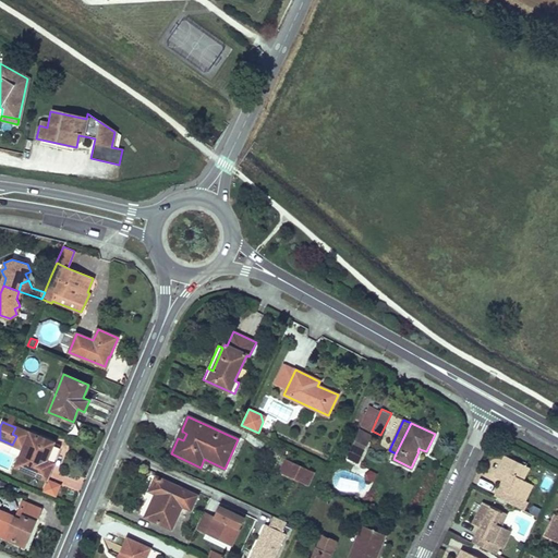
[(372,436),(370,435),(360,429),(347,457),(359,463),(372,436)]
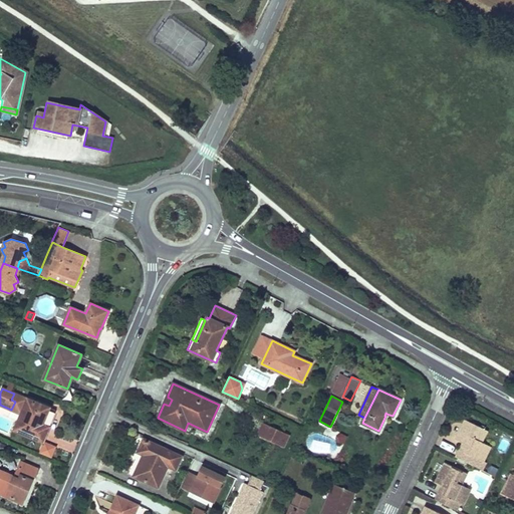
[(28,399),(15,430),(42,442),(55,410),(28,399)]
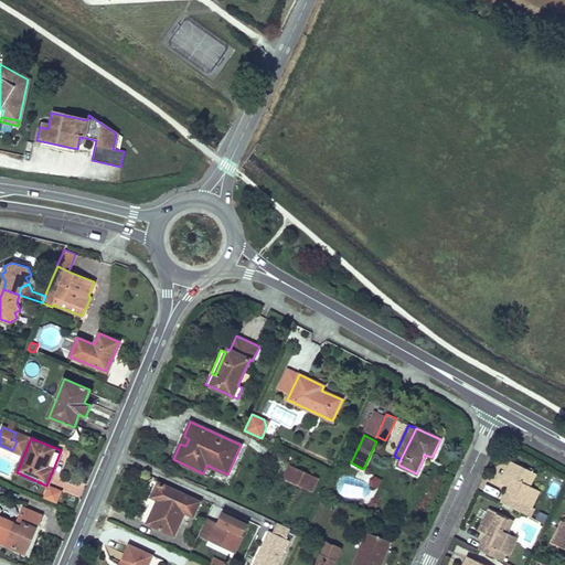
[(514,489),(507,504),(531,516),(534,509),(532,508),(540,490),(531,486),(524,482),(531,470),(512,461),(502,483),(509,487),(514,489)]
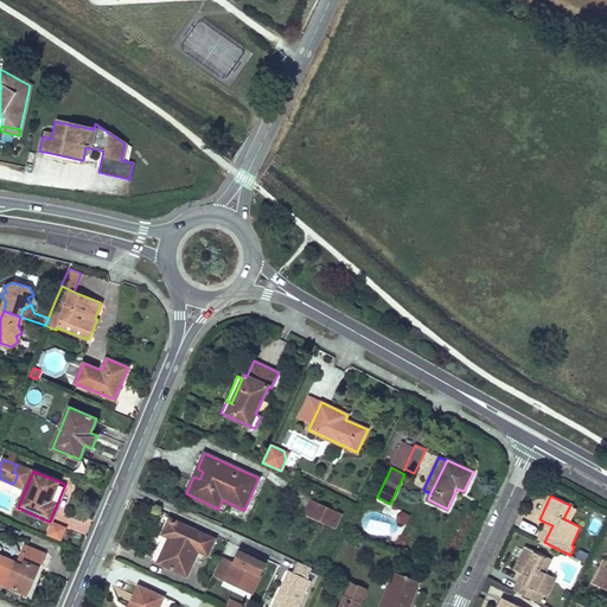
[(334,528),(342,513),(313,500),(306,515),(334,528)]
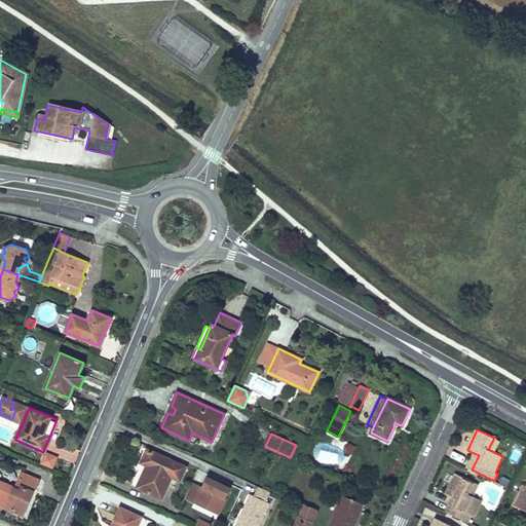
[(499,441),(494,438),(488,449),(494,452),(499,441)]
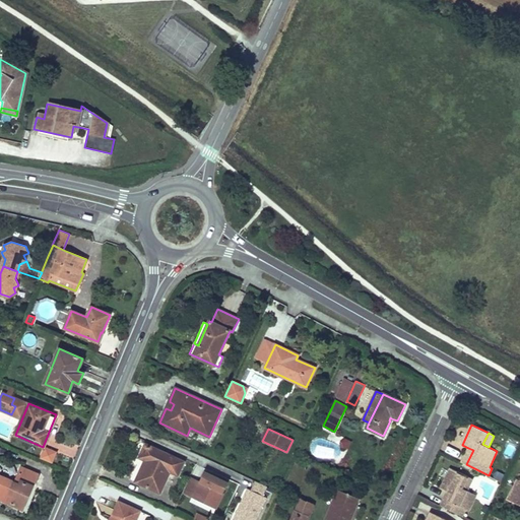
[(44,445),(39,457),(52,463),(57,450),(44,445)]
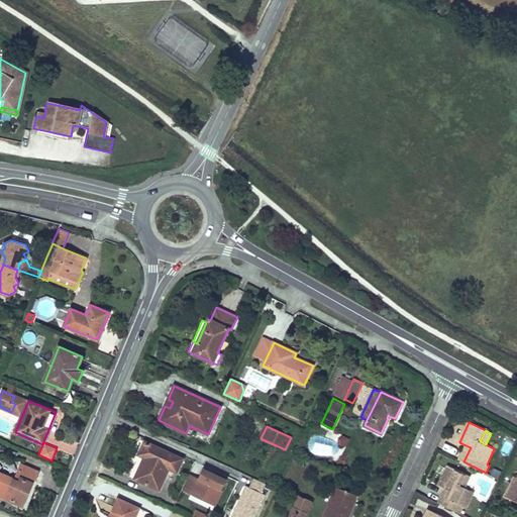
[(144,457),(134,480),(159,490),(169,469),(177,473),(183,459),(144,442),(138,454),(144,457)]
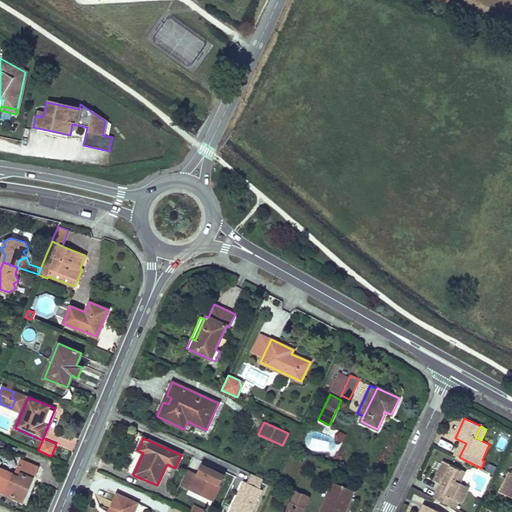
[(454,455),(459,457),(466,443),(461,441),(454,455)]
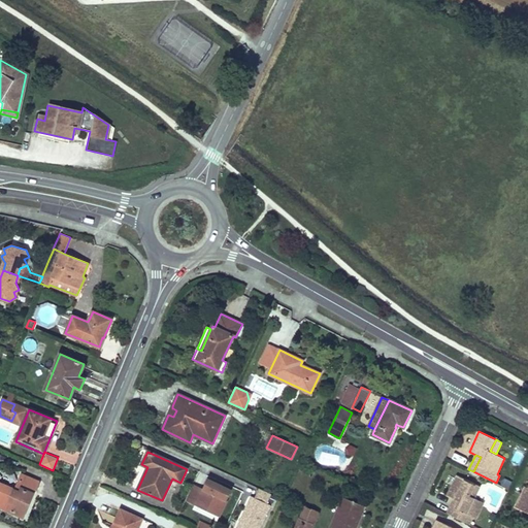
[(24,489),(26,486),(35,489),(36,490),(40,482),(22,473),(18,482),(19,483),(15,490),(0,483),(0,506),(23,517),(33,493),(24,489)]
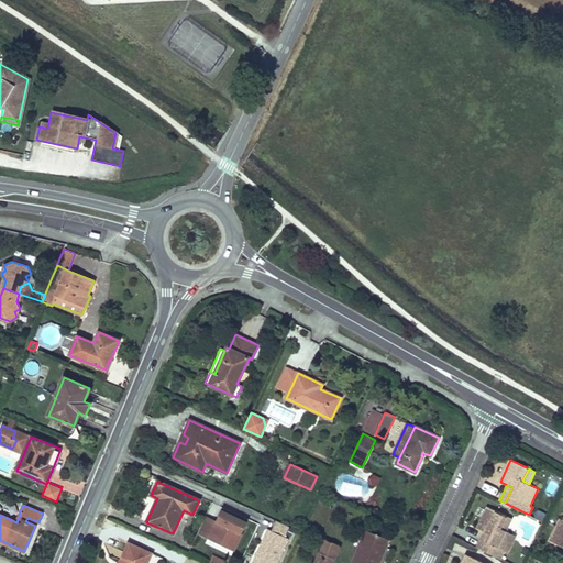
[(481,539),(476,548),(500,559),(504,551),(507,552),(515,536),(506,531),(499,528),(506,516),(487,507),(477,528),(484,532),(489,534),(486,541),(481,539)]
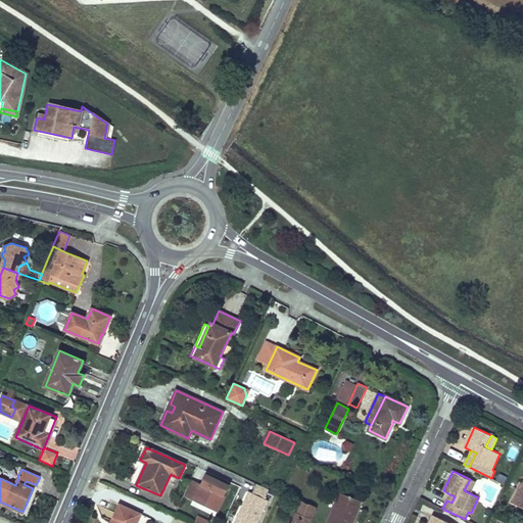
[(183,496),(219,512),(232,485),(206,474),(201,484),(192,480),(183,496)]
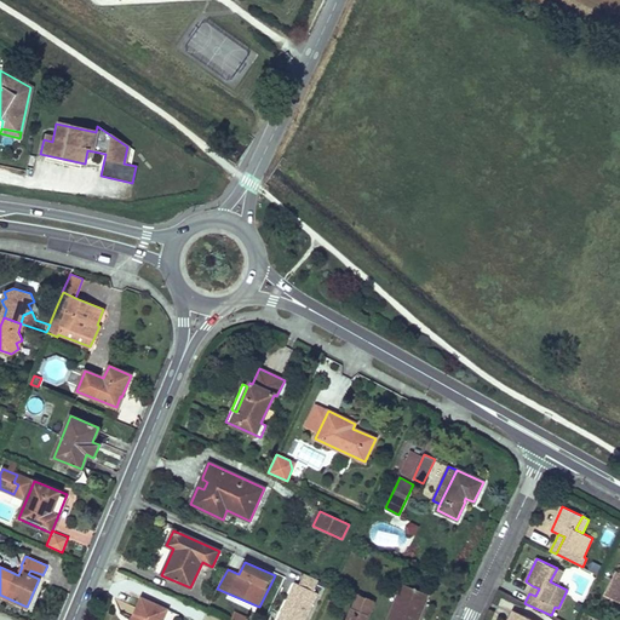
[(564,570),(557,568),(550,581),(557,585),(564,570)]
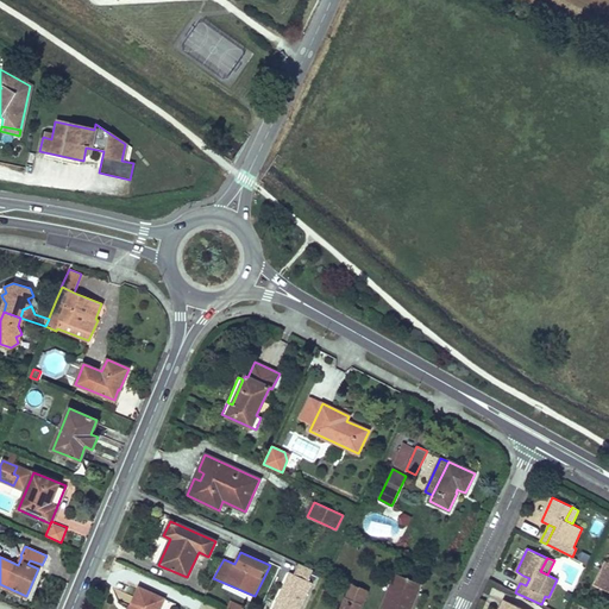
[(608,562),(606,560),(595,584),(608,591),(608,562)]
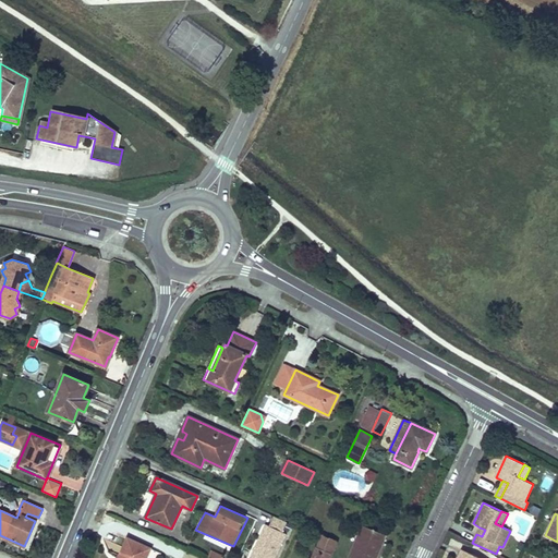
[(274,557),(290,523),(274,516),(269,526),(266,524),(257,543),(261,545),(254,557),(274,557)]
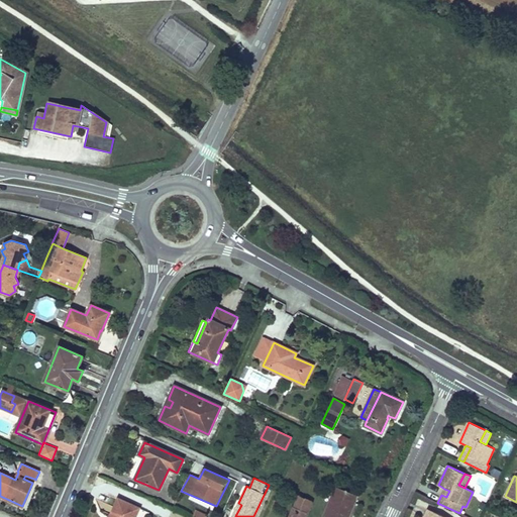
[(358,496),(335,487),(323,516),(347,516),(349,514),(348,513),(352,503),(354,504),(358,496)]
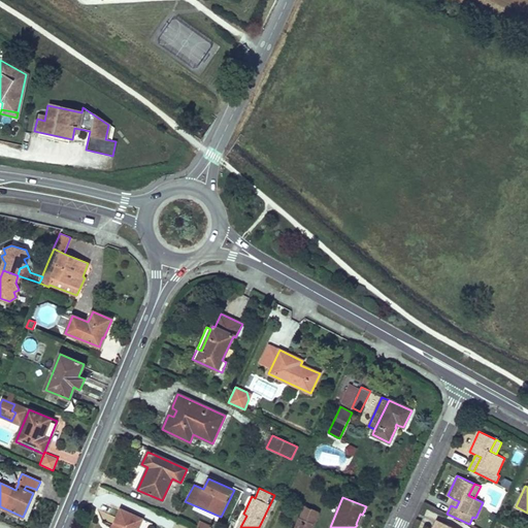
[(430,503),(428,508),(441,514),(442,509),(430,503)]
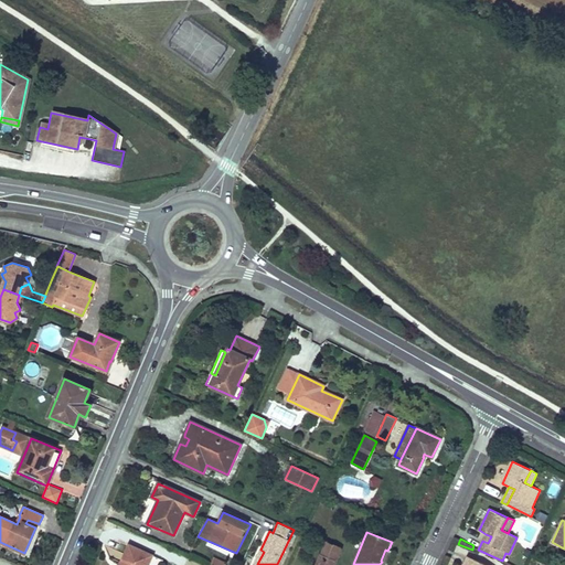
[(341,546),(327,541),(321,554),(334,560),(336,560),(341,546)]
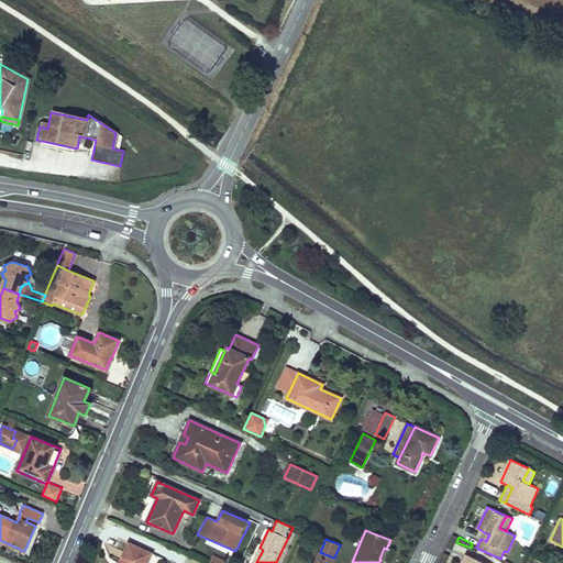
[(146,562),(152,553),(128,543),(119,562),(146,562)]
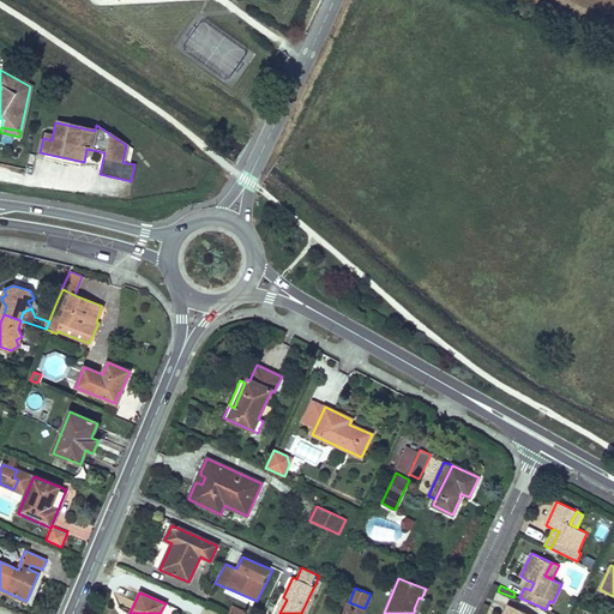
[(280,613),(287,600),(283,597),(275,613),(280,613)]
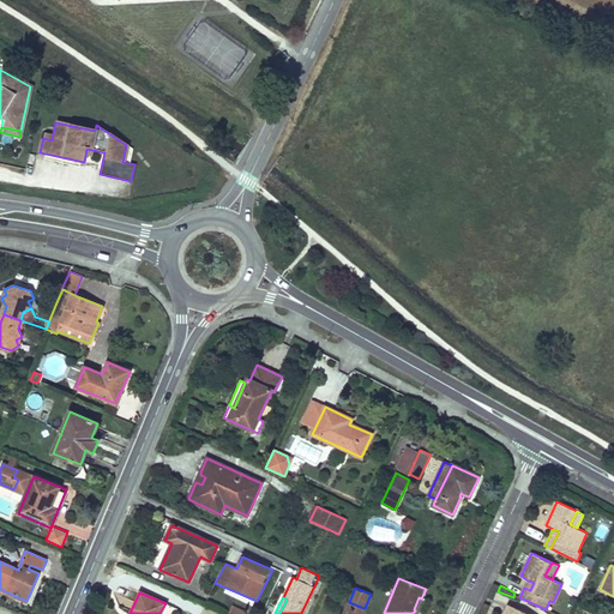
[(363,608),(349,602),(344,613),(361,613),(365,608),(363,608)]
